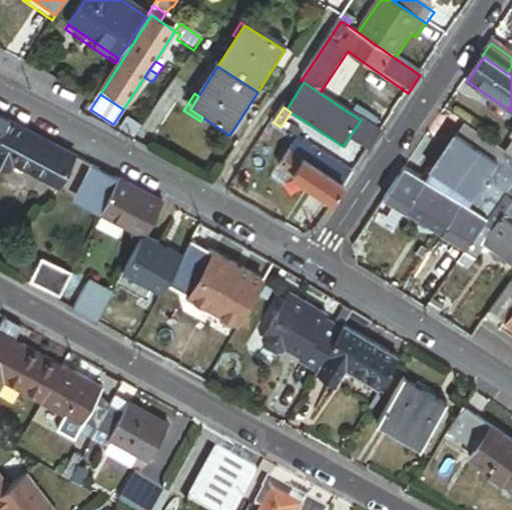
[(0,139),(9,124),(0,119),(0,139)]
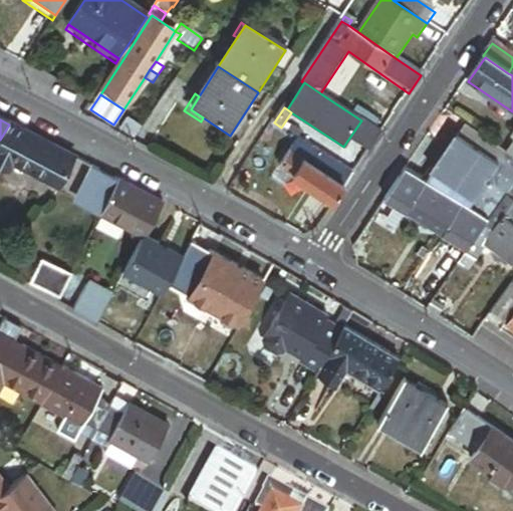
[(74,160),(9,124),(0,140),(0,158),(12,164),(58,189),(74,160)]
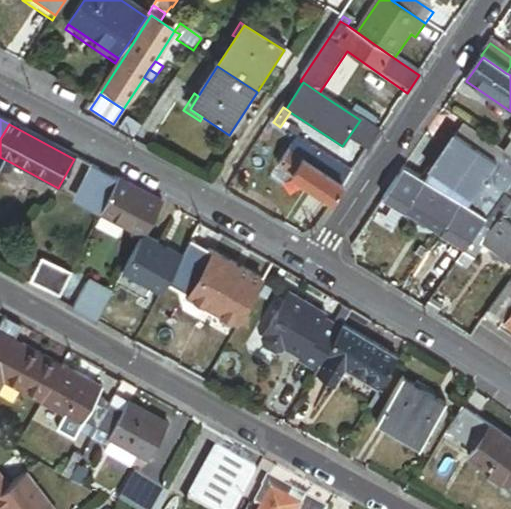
[(503,153),(463,126),(455,139),(495,166),(503,153)]
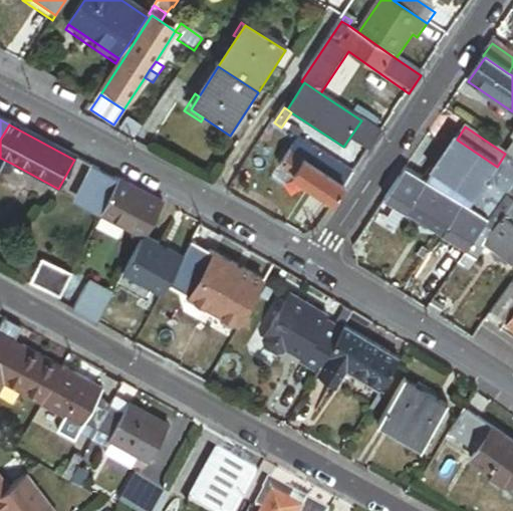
[(280,171),(333,205),(353,175),(300,140),(280,171)]
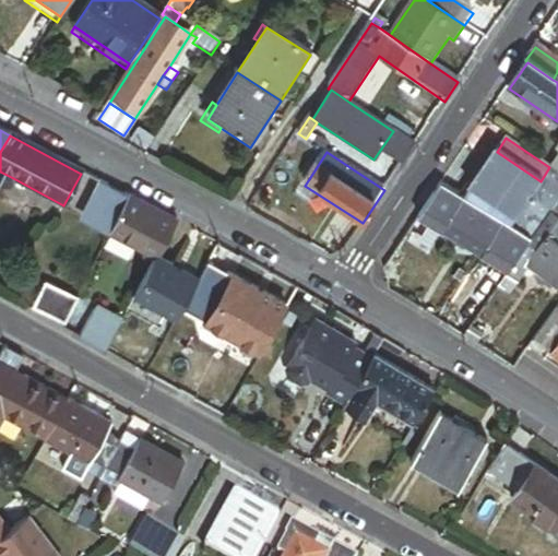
[(541,181),(497,152),(471,191),(514,221),(541,181)]
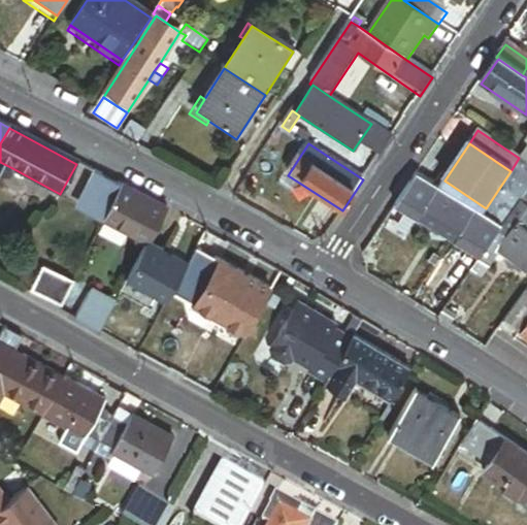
[(524,197),(526,192),(526,163),(521,159),(519,158),(511,171),(486,208),(481,217),(501,229),(518,206),(520,202),(524,197)]
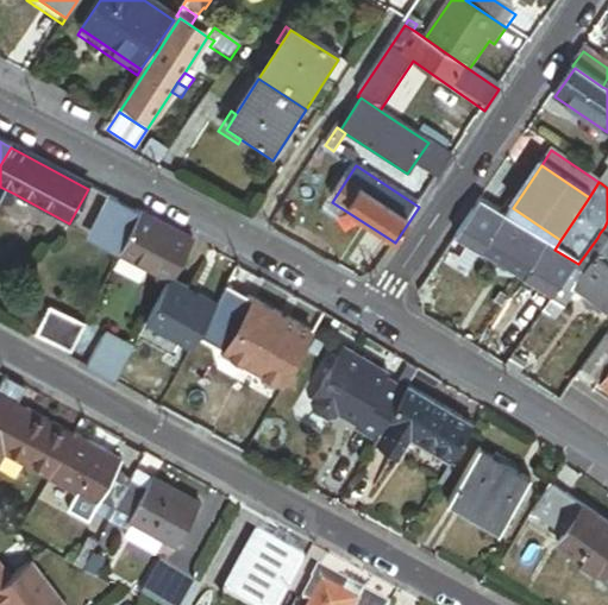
[(14,194),(0,187),(0,200),(8,205),(14,194)]
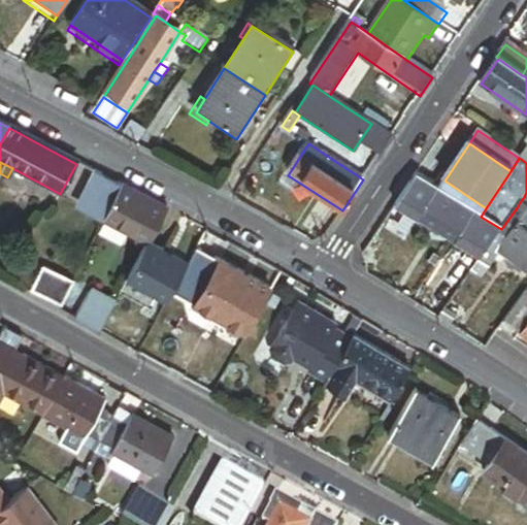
[(121,188),(94,173),(75,207),(103,222),(103,221),(110,207),(121,188)]
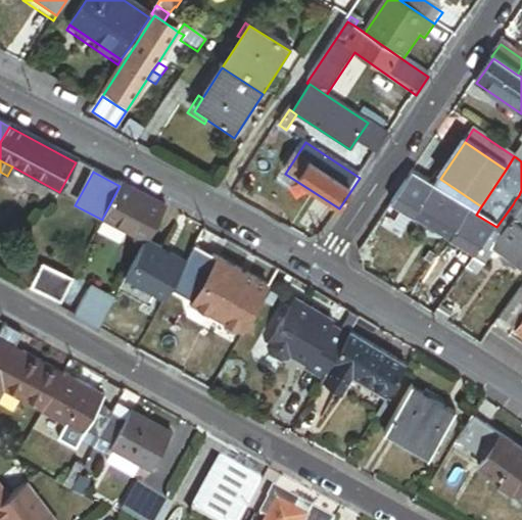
[(433,188),(412,176),(391,205),(476,255),(492,232),(496,227),(476,215),(433,188)]
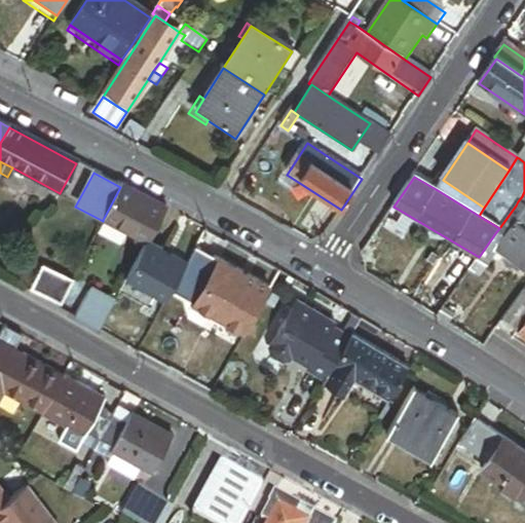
[(436,189),(479,216),(484,208),(443,180),(436,189)]
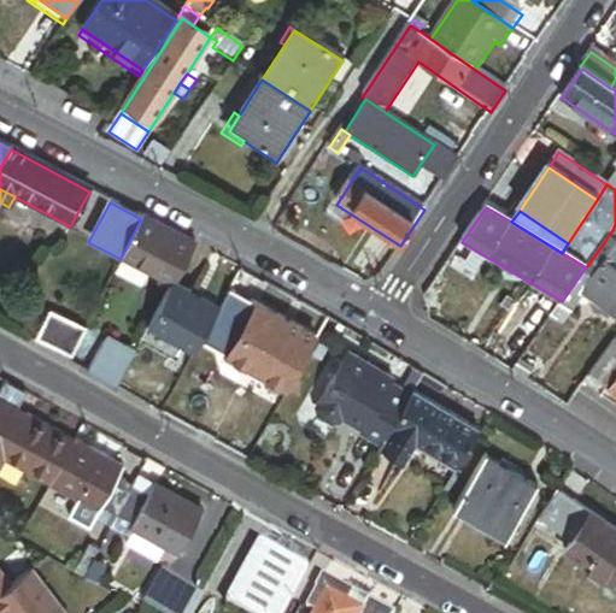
[(141,219),(129,242),(180,269),(192,246),(141,219)]
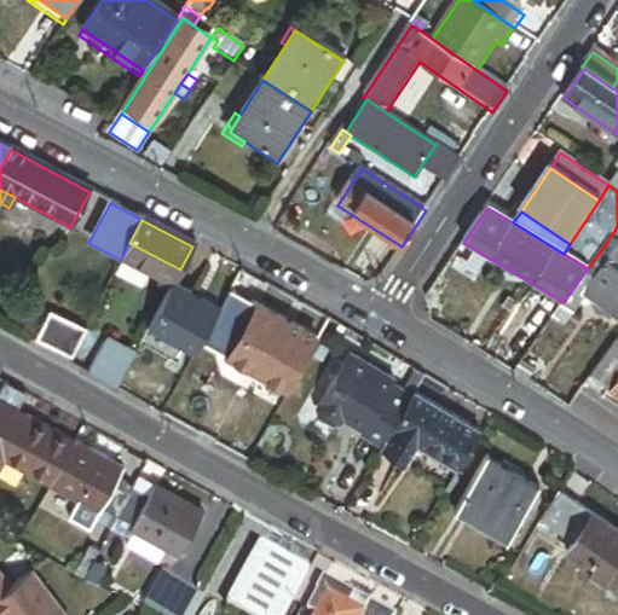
[(617,248),(612,245),(608,242),(585,276),(616,296),(617,297),(617,248)]
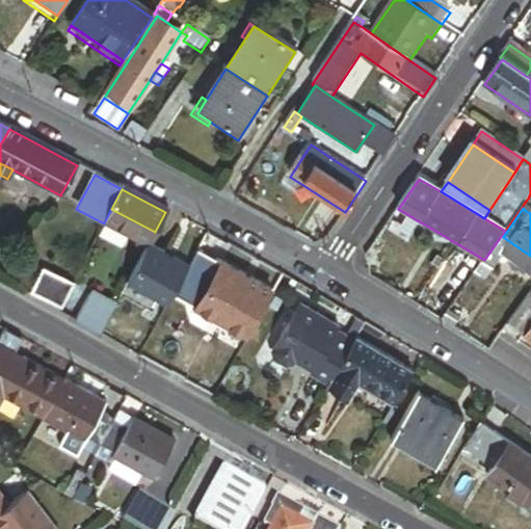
[(155,232),(111,209),(104,222),(148,245),(155,232)]
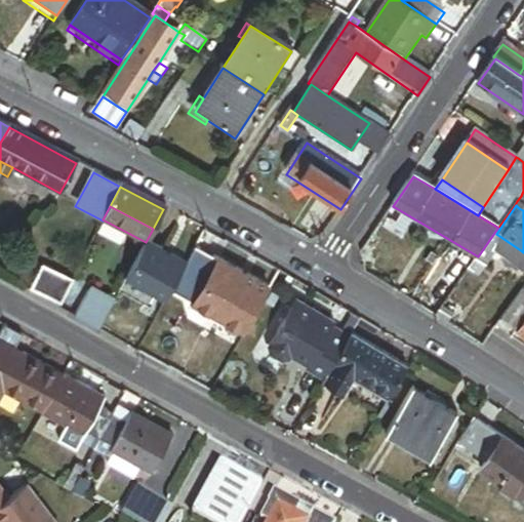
[(278,272),(203,232),(188,259),(240,290),(236,297),(256,310),(262,302),(278,272)]
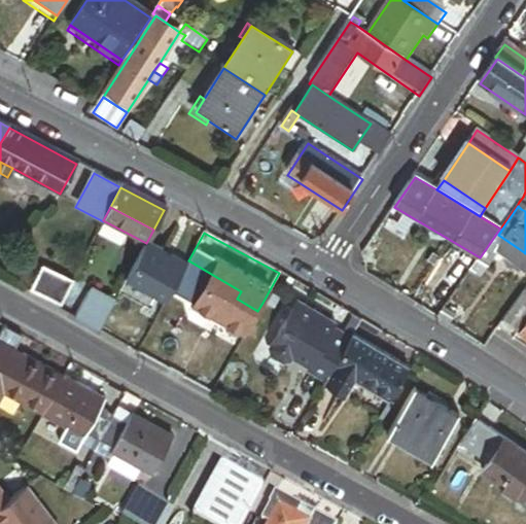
[(498,235),(496,234),(480,257),(478,260),(488,268),(500,249),(509,253),(519,260),(524,252),(498,235)]
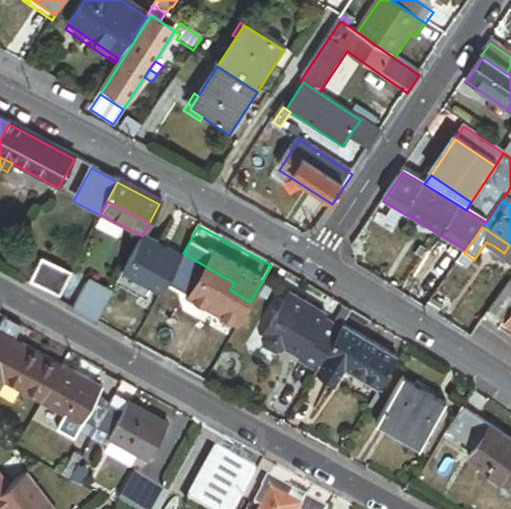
[(180,258),(142,236),(121,273),(159,295),(180,258)]
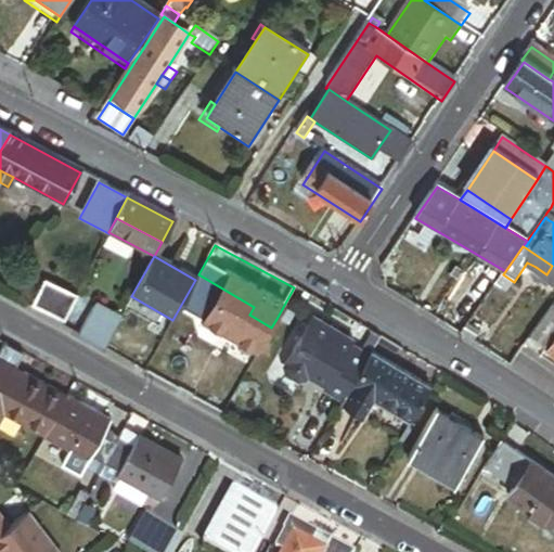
[(546,274),(536,267),(532,271),(553,285),(553,267),(552,266),(546,274)]
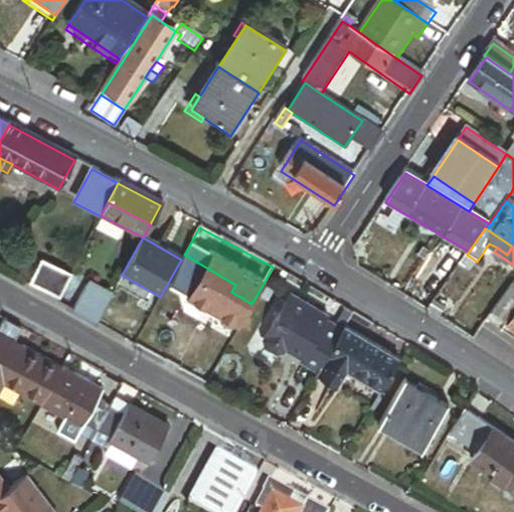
[(59,300),(70,278),(43,264),(32,286),(59,300)]
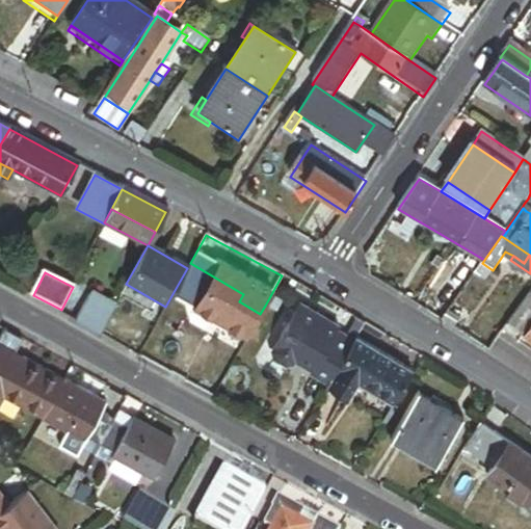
[(91,291),(74,322),(99,336),(115,305),(91,291)]
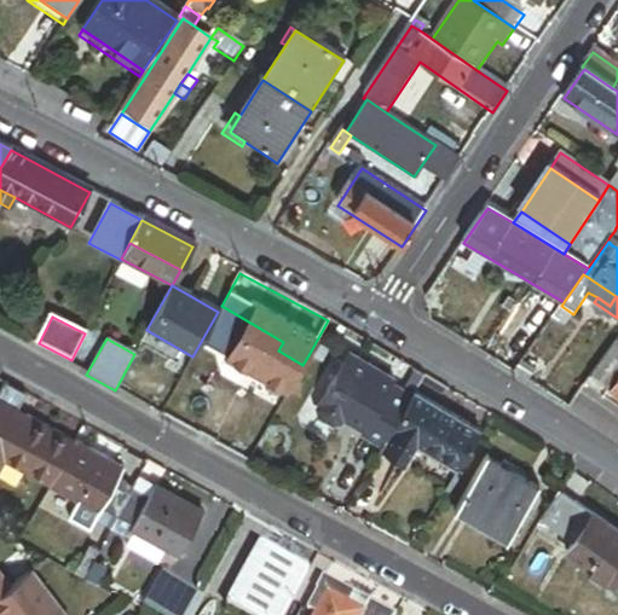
[(617,344),(614,343),(599,365),(604,369),(612,355),(617,359),(617,381),(610,394),(617,399),(617,344)]
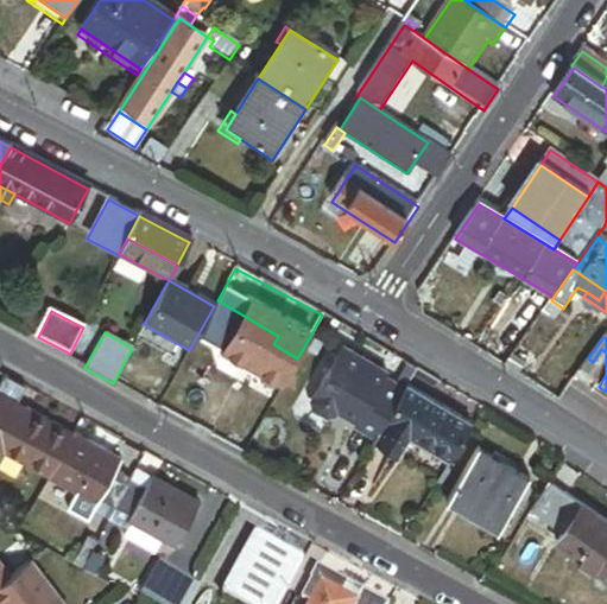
[(387,375),(341,349),(310,402),(311,411),(326,420),(334,417),(336,413),(355,424),(353,427),(375,440),(404,392),(385,380),(387,375)]
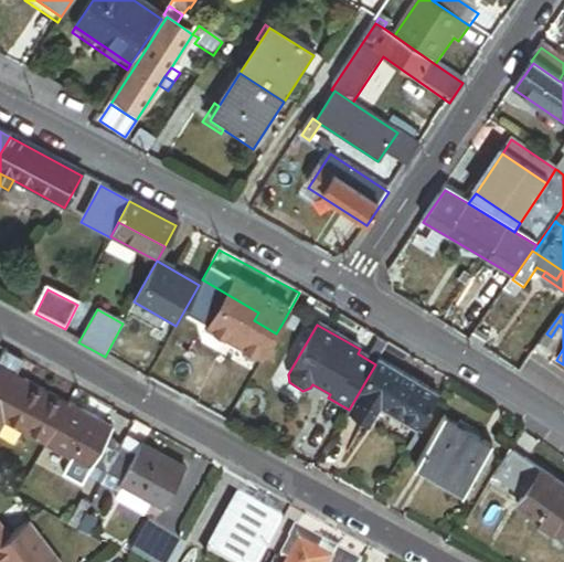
[(546,333),(538,347),(556,360),(563,348),(563,328),(559,325),(551,337),(546,333)]
